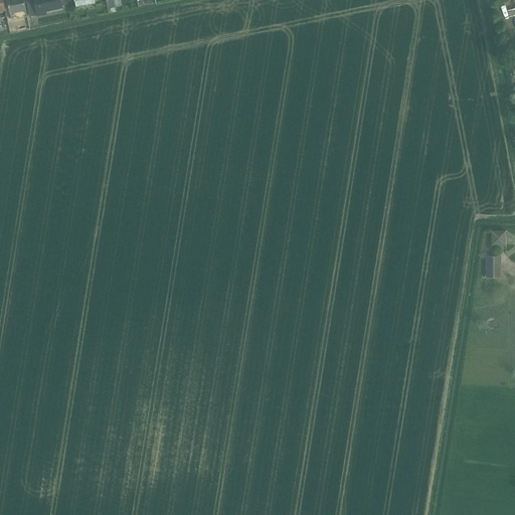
[(7,0),(10,13),(11,20),(27,16),(25,9),(23,0),(7,0)]
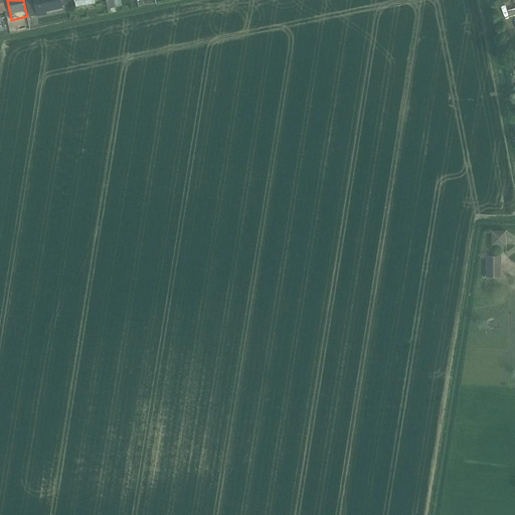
[(28,2),(26,2),(29,16),(62,9),(60,0),(34,0),(33,1),(28,2)]
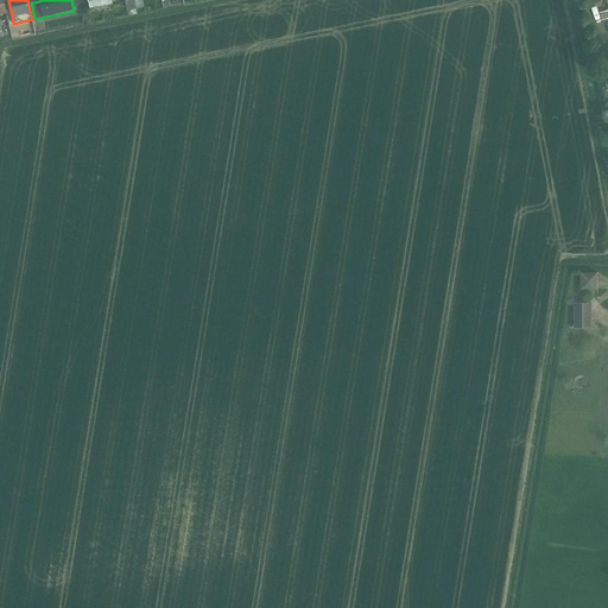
[(125,0),(126,10),(135,8),(134,0),(125,0)]
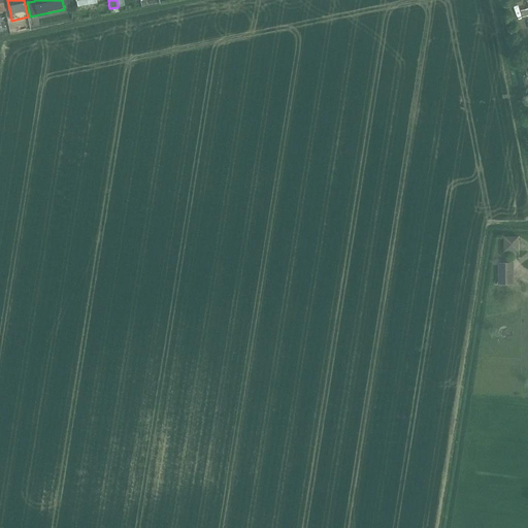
[(502,252),(519,252),(519,235),(502,236),(502,252)]
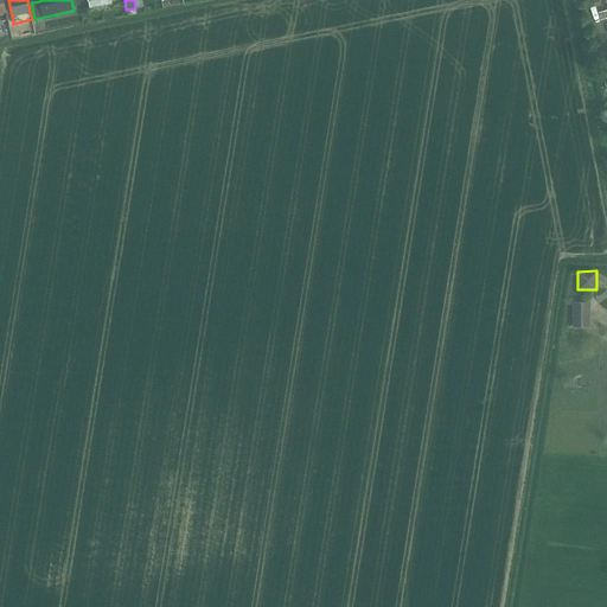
[(590,327),(590,301),(572,301),(573,327),(590,327)]
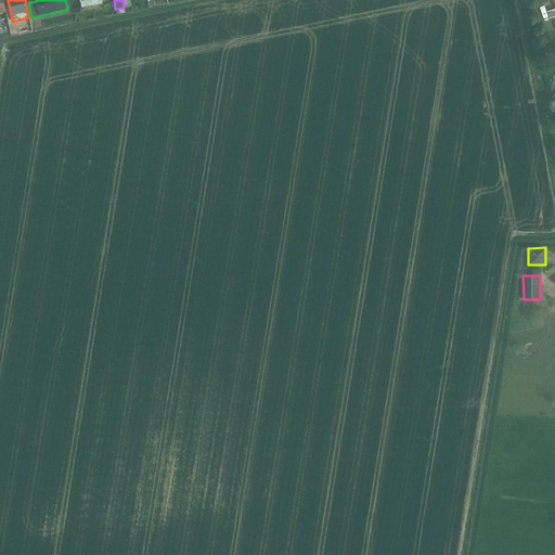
All buildings are outlined.
